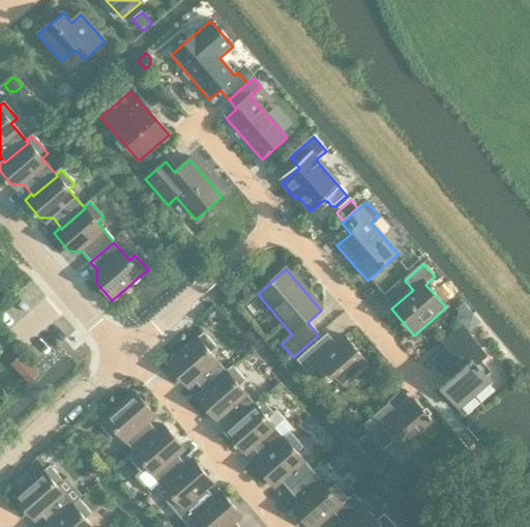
[(469,335),(480,325),(463,304),(458,308),(457,327),(458,329),(440,344),(449,355),(439,364),(451,379),(440,388),(460,410),(491,383),(476,367),(488,357),(469,335)]
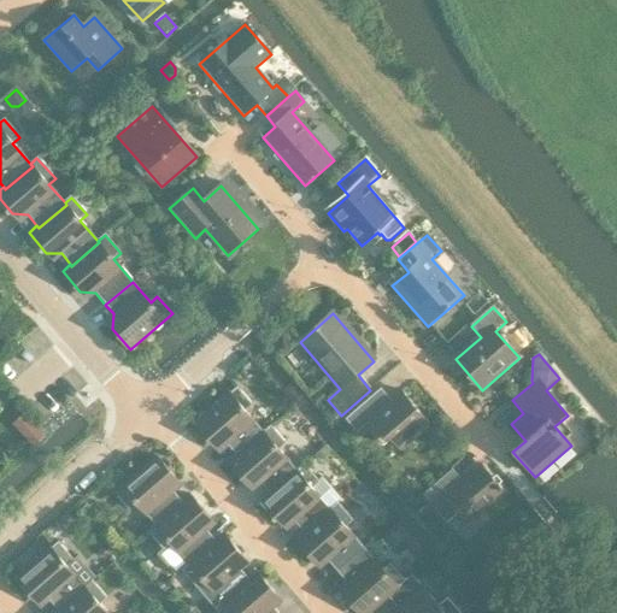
[(245,413),(252,406),(238,389),(195,424),(213,446),(229,447),(238,457),(239,457),(264,435),(263,434),(245,413)]
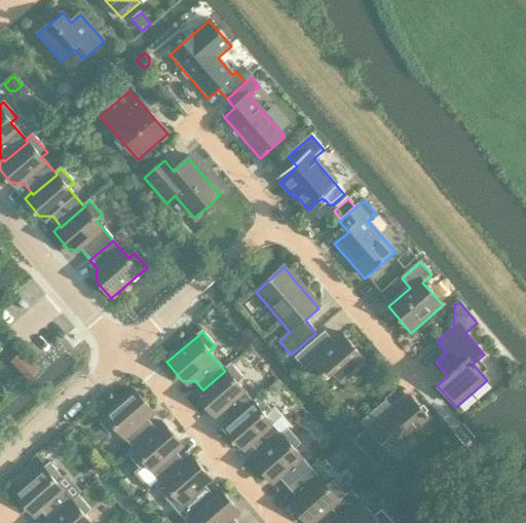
[(342,384),(367,363),(342,335),(329,347),(320,337),(295,359),(304,370),(311,363),(327,381),(334,375),(342,384)]
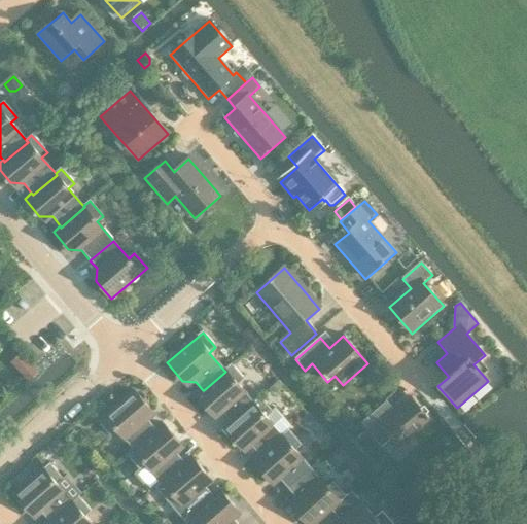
[(203,390),(197,396),(211,414),(224,415),(232,423),(233,423),(254,405),(254,404),(253,404),(238,385),(244,380),(232,365),(224,371),(225,372),(204,390),(203,390)]
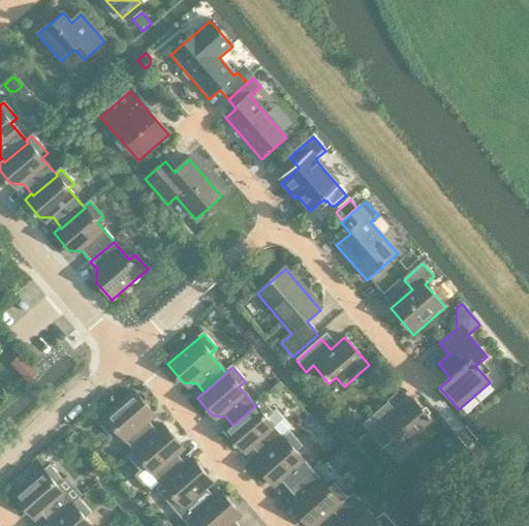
[(31,368),(21,377),(28,384),(37,375),(31,368)]
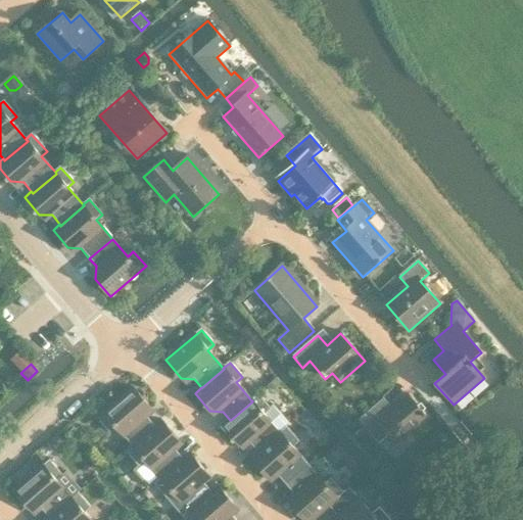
[(147,419),(148,407),(133,389),(98,420),(110,434),(116,429),(133,447),(155,428),(147,419)]
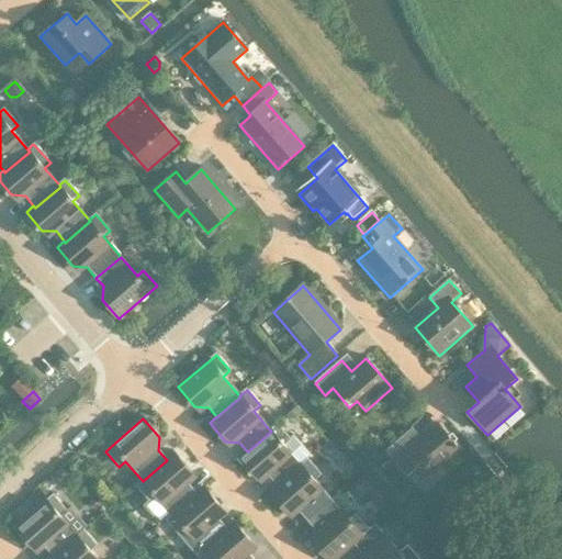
[(288,436),(278,425),(271,431),(271,432),(248,451),(247,451),(240,457),(256,477),(269,477),(277,485),(278,488),(302,467),(301,466),(307,460),(312,457),(291,434),(288,436)]
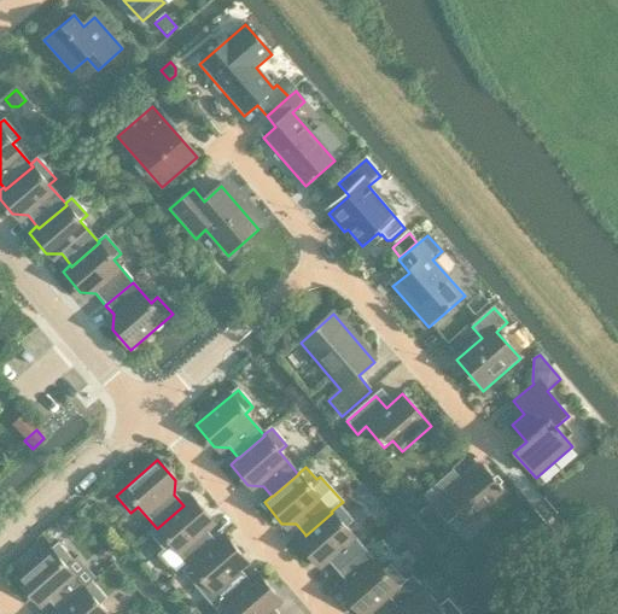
[(467,525),(505,493),(482,467),(464,484),(453,472),(423,497),(447,525),(459,514),(467,525)]
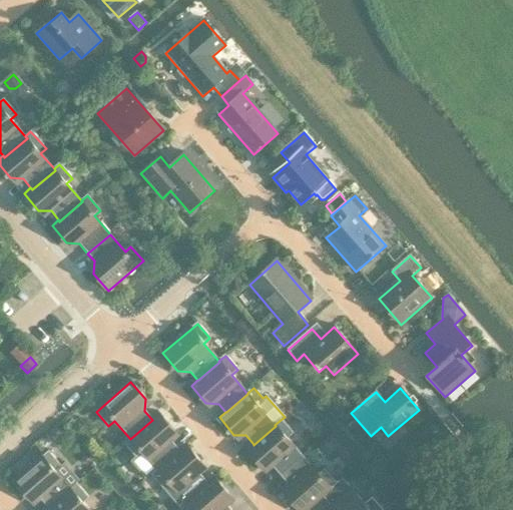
[(172,443),(173,430),(158,414),(152,420),(130,439),(124,444),(136,458),(142,453),(157,471),(158,472),(180,452),(179,451),(172,443)]
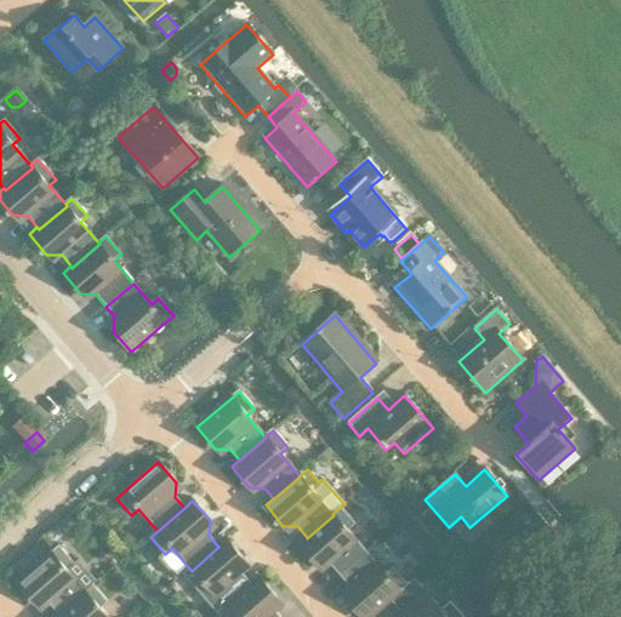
[(421,503),(410,513),(416,519),(427,510),(421,503)]
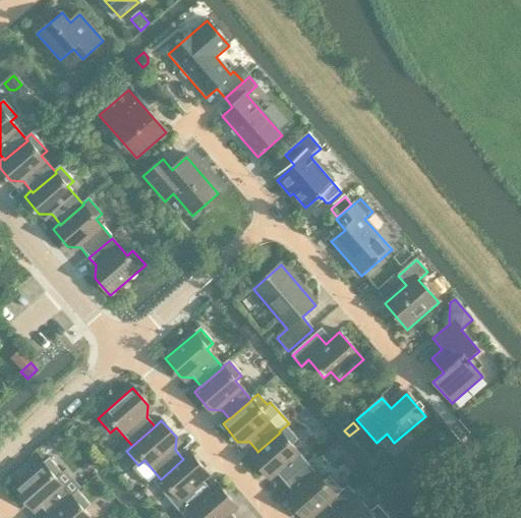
[(292,447),(298,442),(285,426),(279,432),(280,433),(257,452),(256,450),(249,456),(265,473),(278,474),(286,484),(308,465),(292,447)]
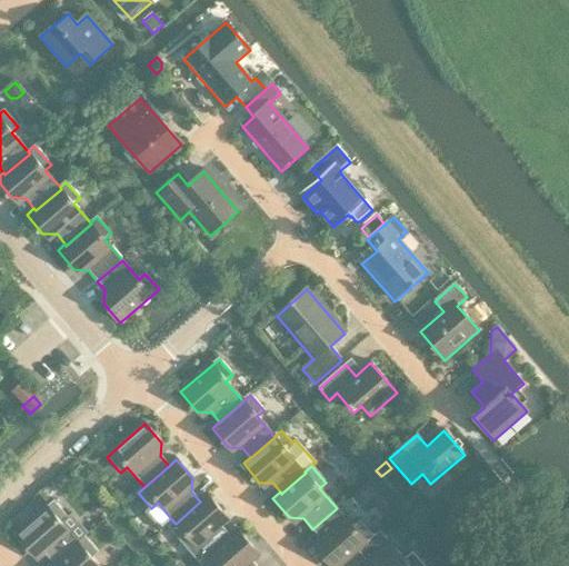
[(221,526),(222,513),(207,495),(199,500),(200,502),(176,524),(175,523),(168,528),(182,544),(188,538),(206,557),(207,558),(231,537),(230,536),(221,526)]
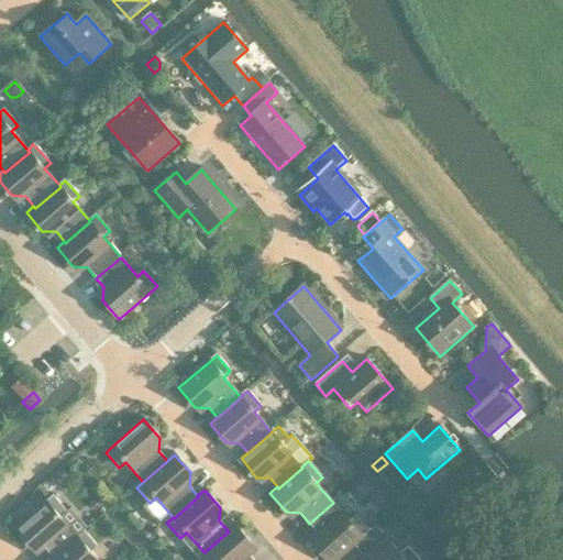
[(61,519),(68,513),(54,496),(17,529),(32,548),(46,549),(54,558),(54,559),(78,538),(61,519)]
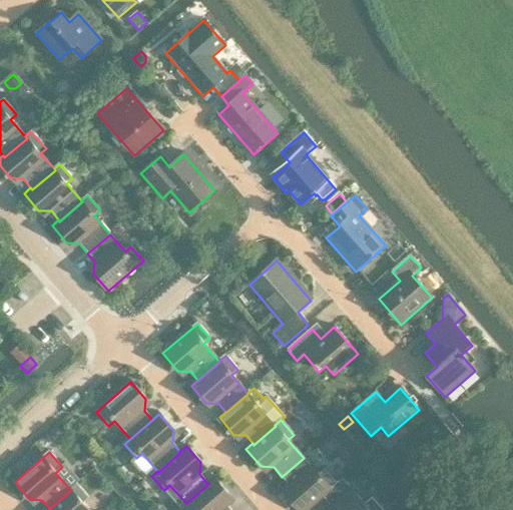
[(325,471),(319,476),(304,458),(282,477),(289,484),(288,498),(298,509),(309,509),(323,497),(337,484),(325,471)]
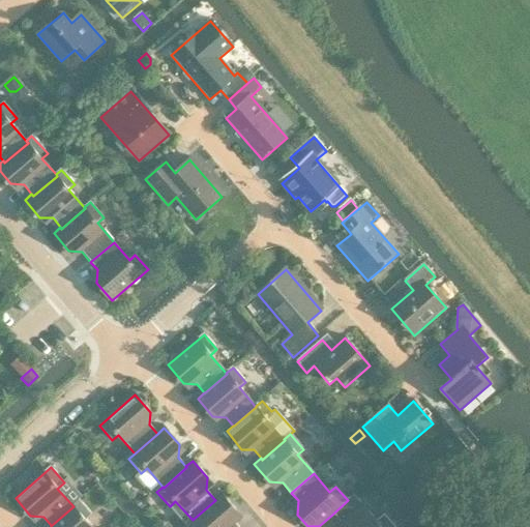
[(23,478),(19,482),(24,489),(33,481),(27,475),(23,478)]
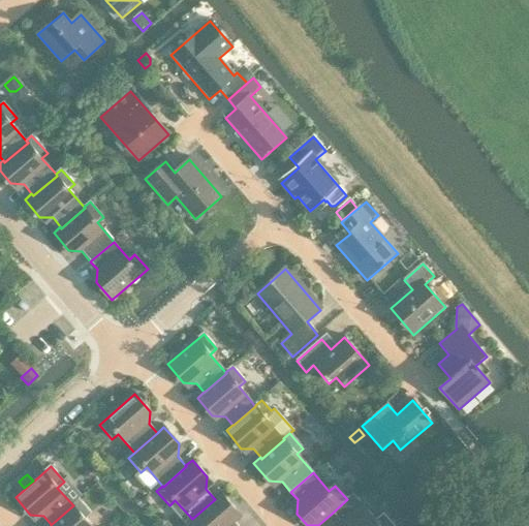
[(237,525),(235,523),(236,509),(220,492),(214,498),(215,499),(192,519),(191,518),(185,523),(187,525),(237,525)]
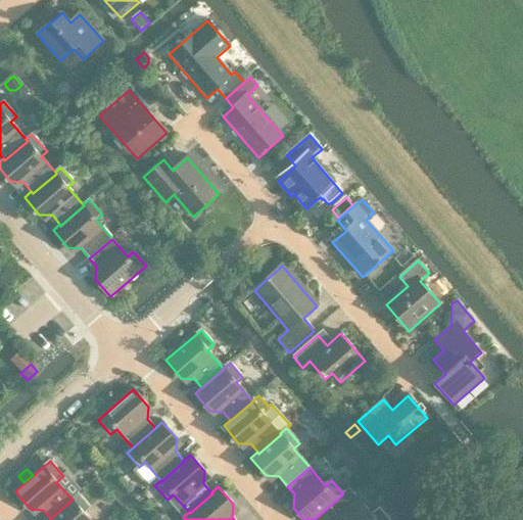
[(380,508),(372,515),(348,488),(343,493),(329,507),(340,519),(389,519),(380,508)]
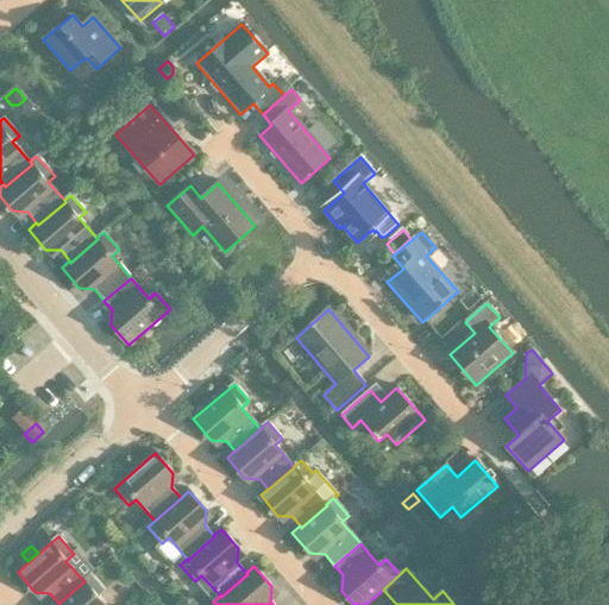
[(104,604),(99,598),(106,592),(92,575),(85,581),(58,604),(58,603),(57,604),(104,604)]
